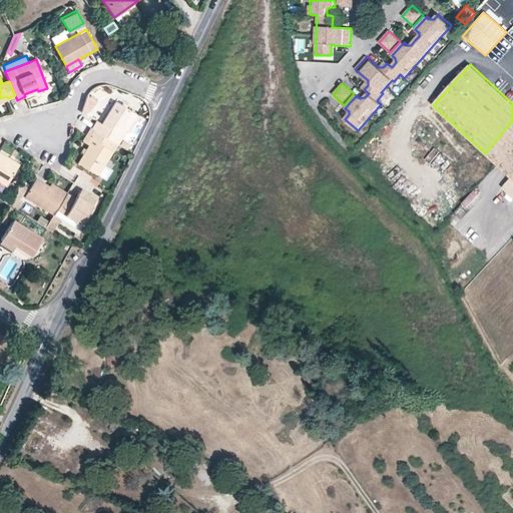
[(130,132),(139,115),(116,101),(102,124),(96,120),(92,128),(109,139),(115,142),(118,144),(126,130),(130,132)]
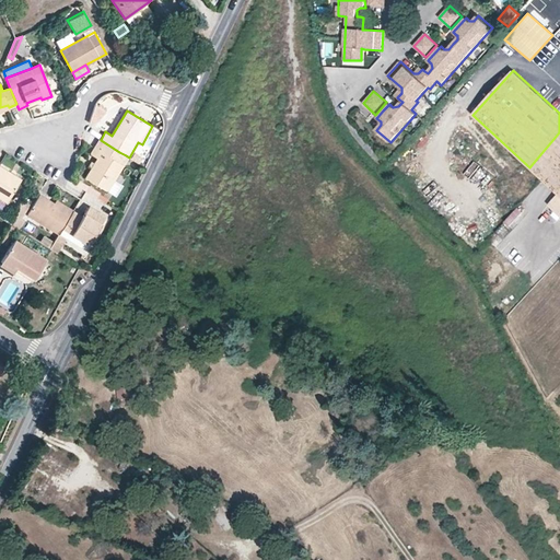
[(101,117),(93,112),(90,123),(94,125),(101,117)]
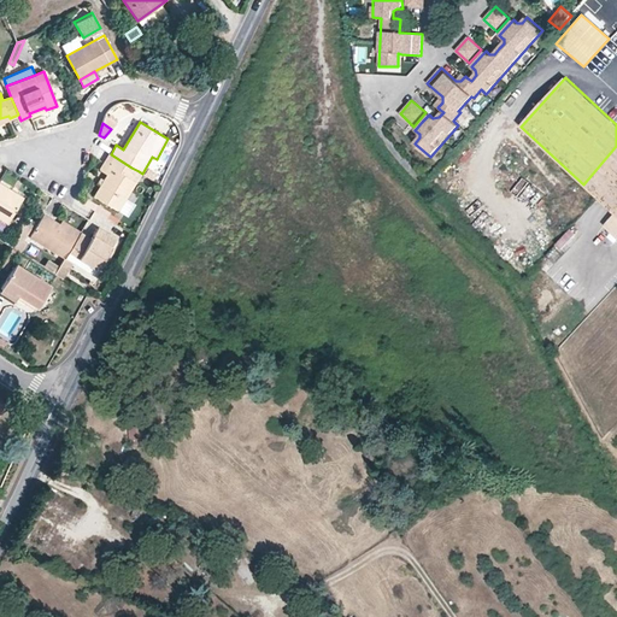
[(616,146),(583,184),(600,200),(616,213),(605,225),(616,238),(616,146)]
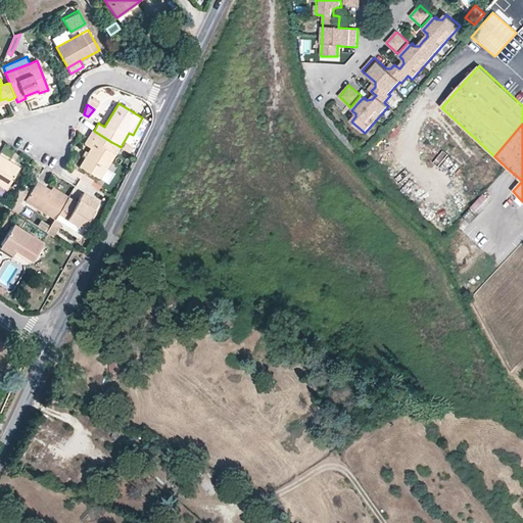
[(100,178),(114,154),(113,153),(117,145),(111,142),(94,131),(93,130),(85,144),(91,148),(80,165),(100,178)]
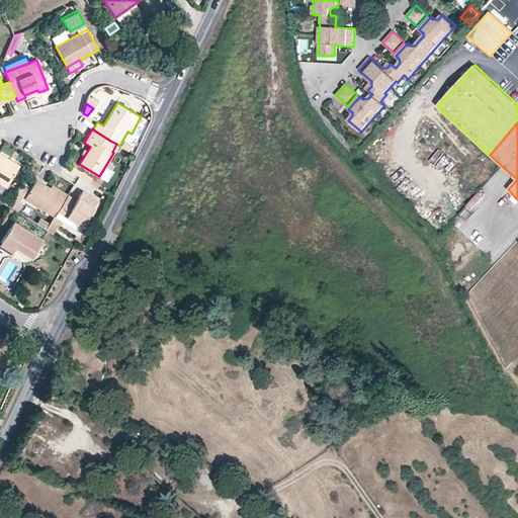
[(435,161),(443,167),(450,158),(442,152),(435,161)]
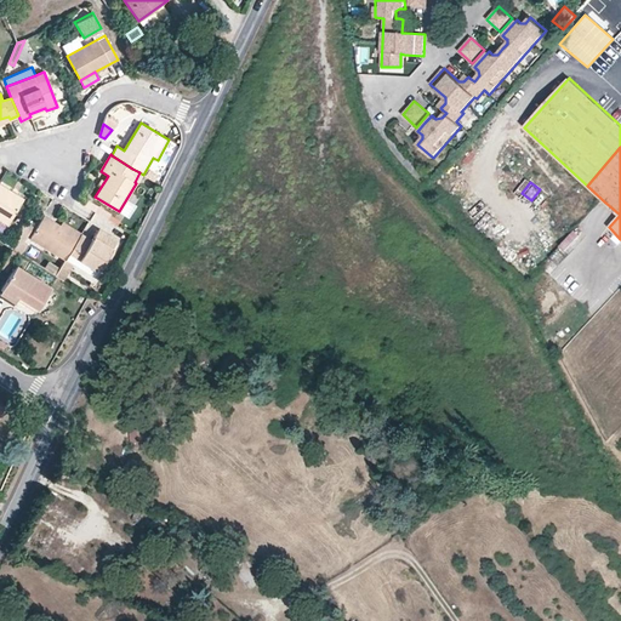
[(0,220),(7,224),(23,198),(0,183),(0,220)]
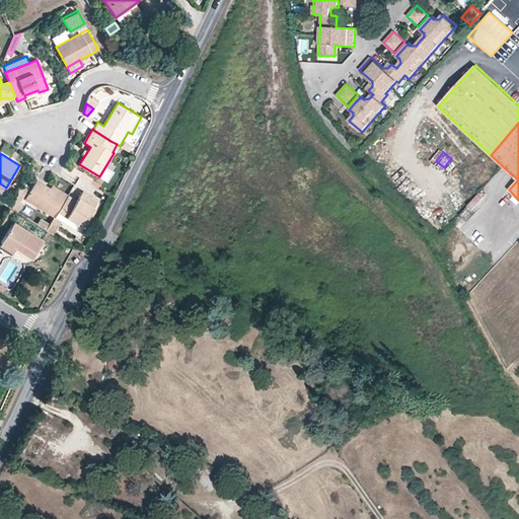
[(92,178),(82,172),(79,176),(89,183),(92,178)]
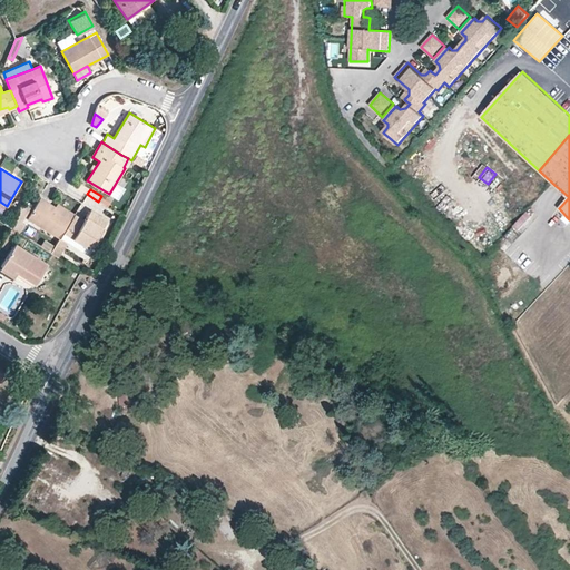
[(55,207),(40,198),(28,218),(60,238),(72,217),(55,207)]
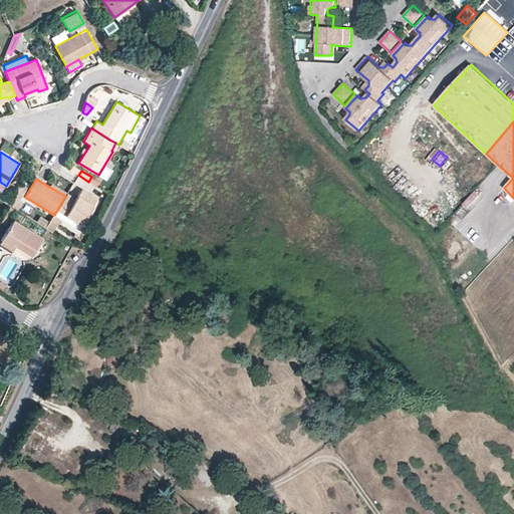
[(28,186),(22,182),(8,205),(18,211),(23,203),(19,201),(28,186)]
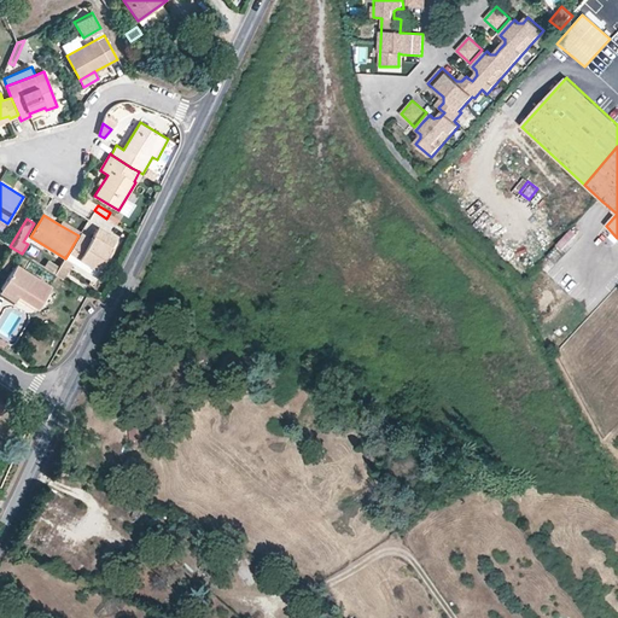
[(81,232),(62,220),(59,225),(79,235),(81,232)]
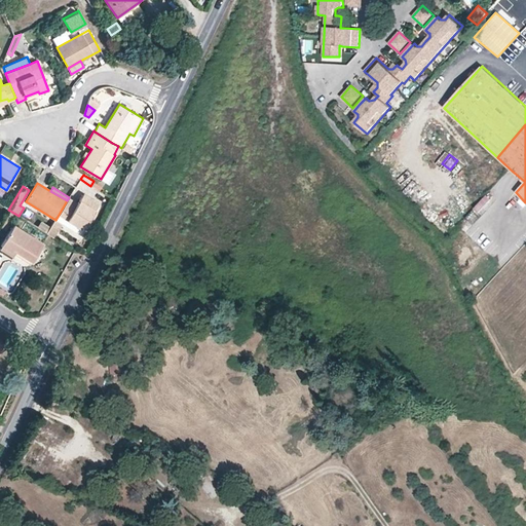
[(87,204),(91,198),(83,193),(79,200),(87,204)]
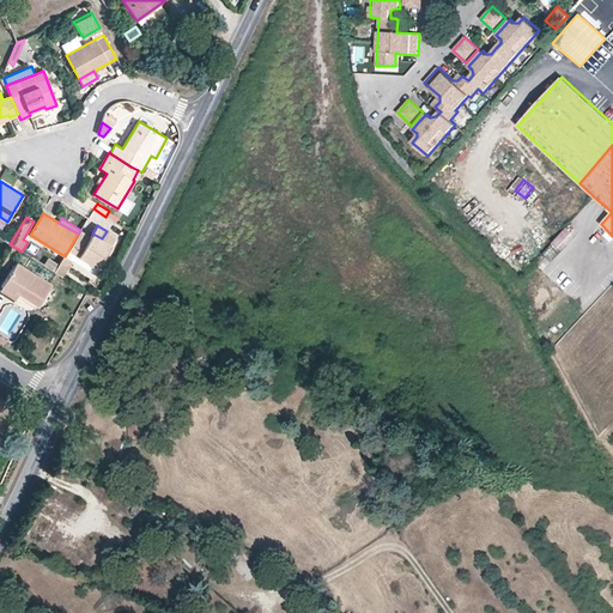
[(93,273),(116,236),(107,231),(102,238),(92,234),(90,237),(80,230),(78,234),(65,256),(72,261),(93,273)]
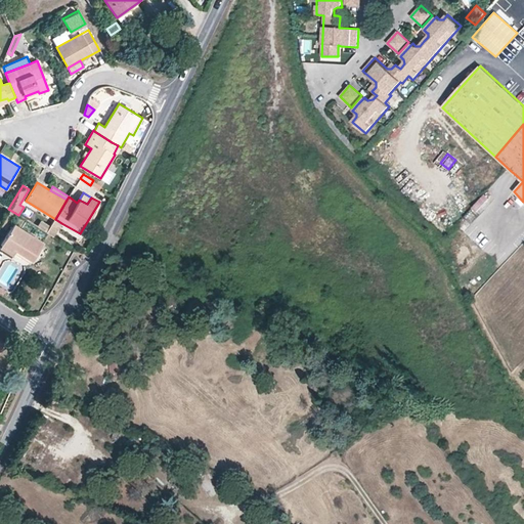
[(53,236),(61,223),(55,219),(47,232),(53,236)]
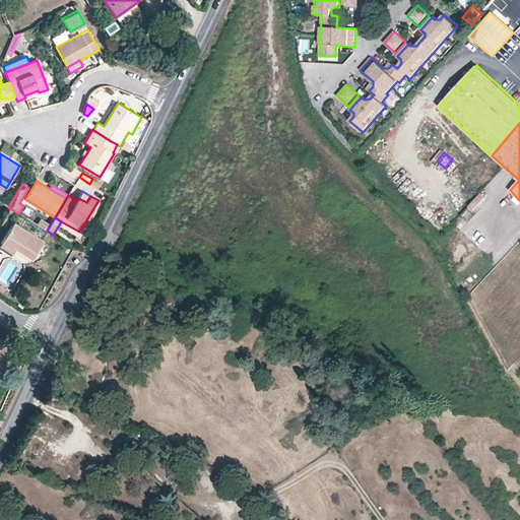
[(43,240),(13,221),(2,240),(15,249),(17,245),(34,255),(43,240)]
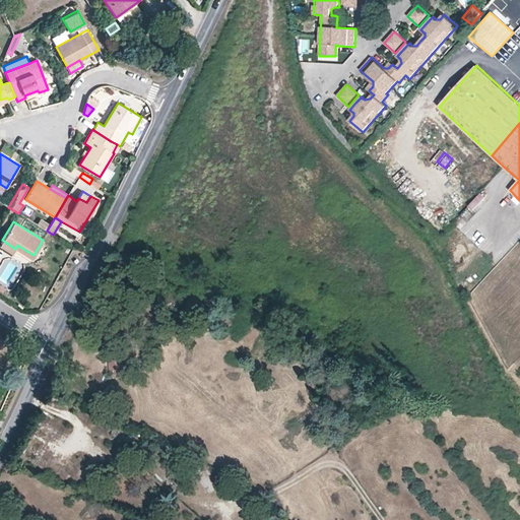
[(34,255),(17,245),(15,249),(2,240),(0,243),(0,245),(21,259),(24,254),(31,259),(34,255)]
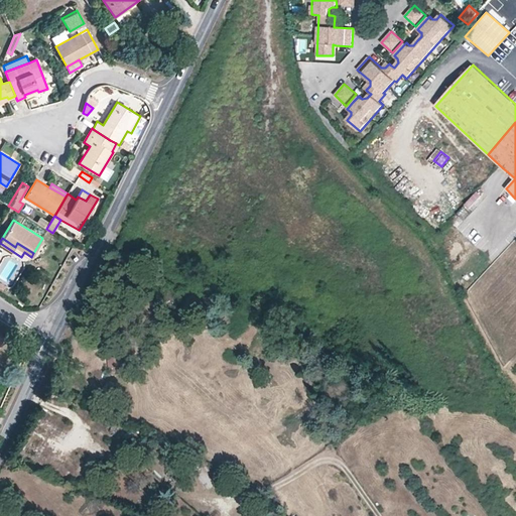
[(125,372),(122,356),(108,358),(111,375),(125,372)]
